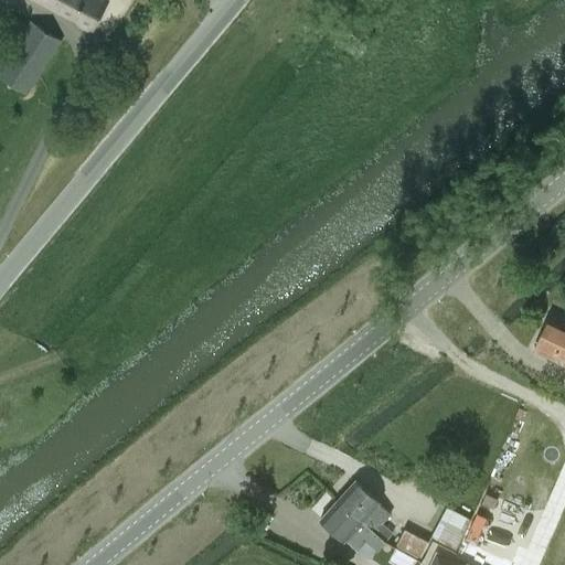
[(38,0),(80,21),(78,23),(88,29),(89,27),(94,29),(108,1),(104,0),(38,0)]
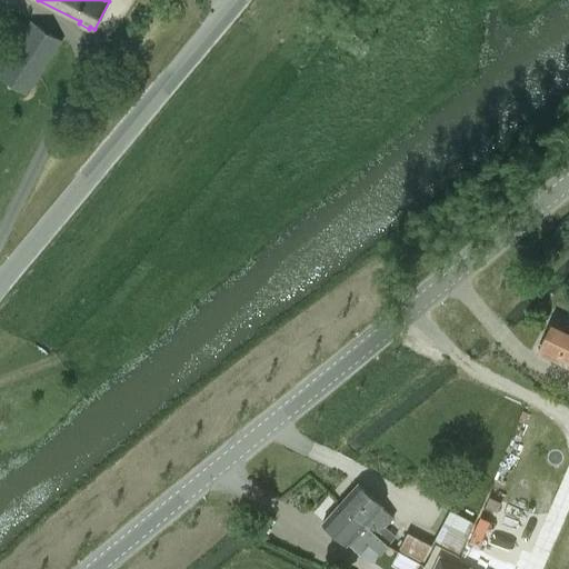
[(0,77),(27,95),(61,41),(32,22),(0,72),(0,77)]
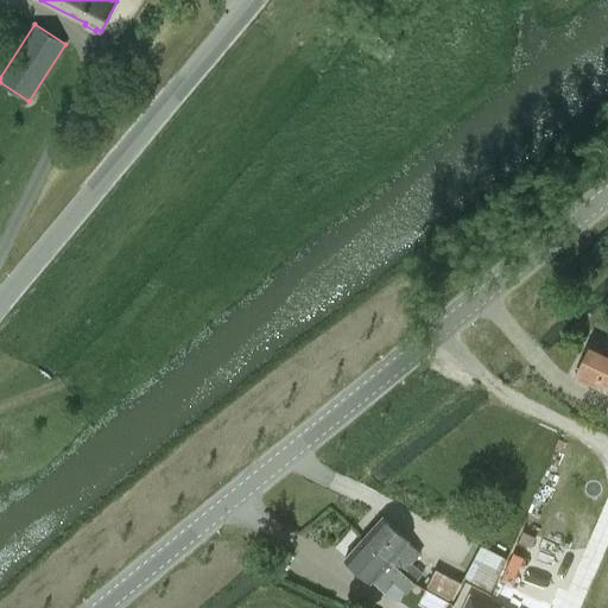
[(607,354),(590,346),(576,375),(607,391),(607,354)]
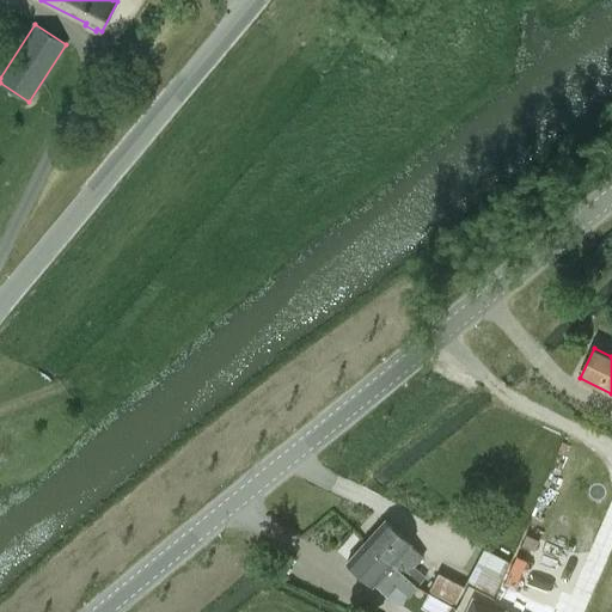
[(564,551),(575,527),(556,519),(525,587),(552,599),(573,555),(564,551)]
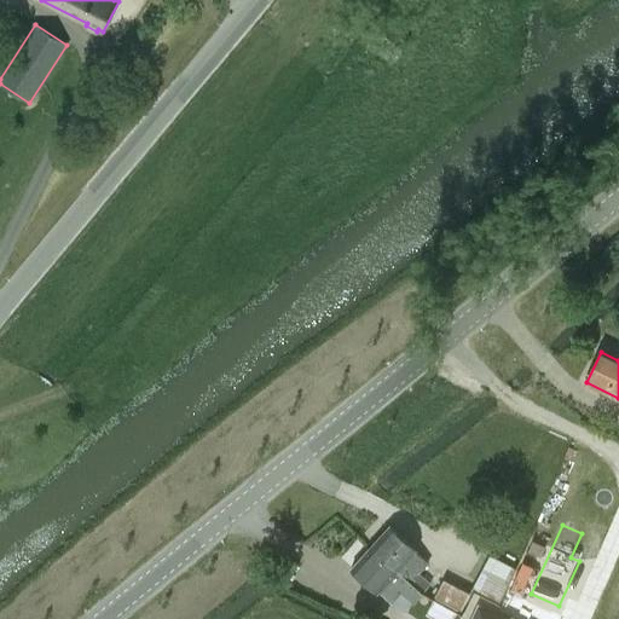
[(370,548),(422,590),(429,582),(420,573),(429,563),(415,550),(416,550),(389,526),(370,548)]
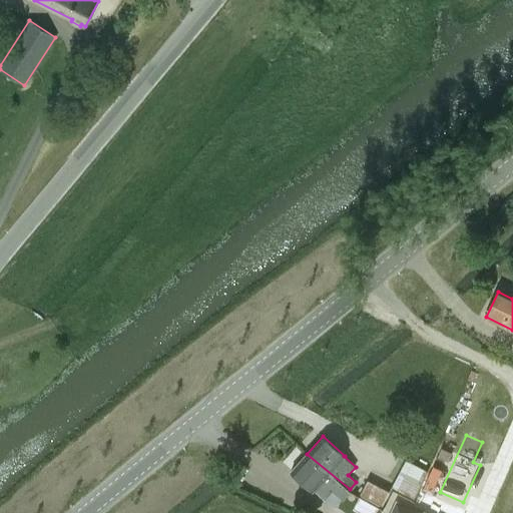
[(350,489),(307,454),(292,472),(313,489),(314,488),(326,498),(333,490),(343,499),(350,489)]
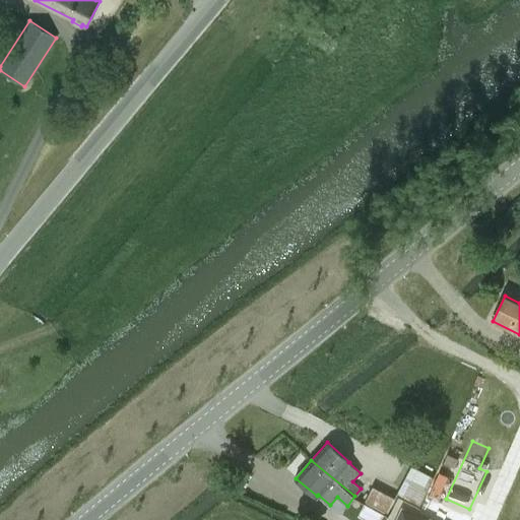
[(411,465),(397,493),(419,504),(434,477),(411,465)]
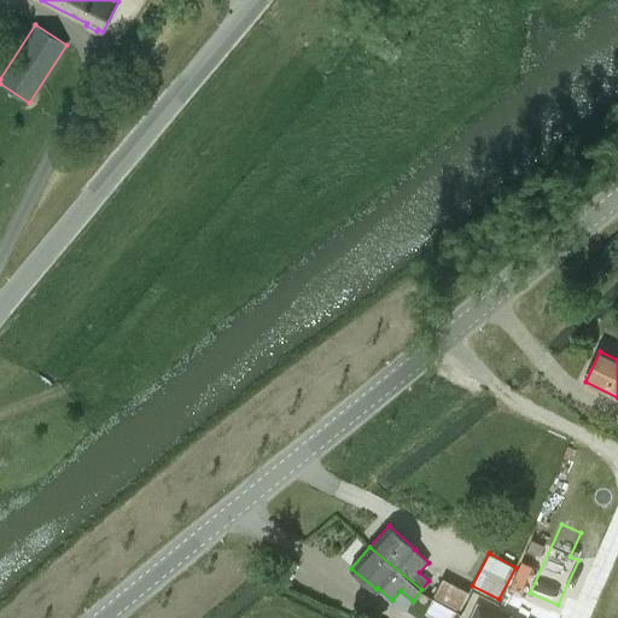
[(433,595),(460,610),(470,593),(442,578),(433,595)]
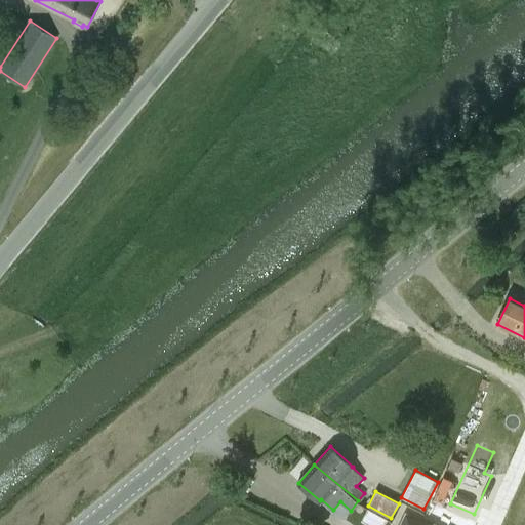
[(399,524),(433,524),(405,512),(399,524)]
